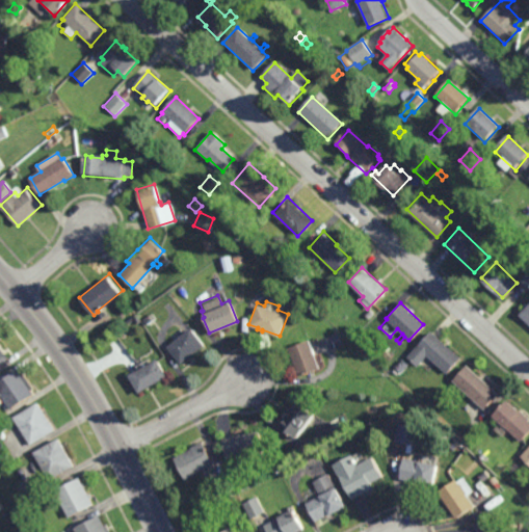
[(528,323),(519,313),(528,302),(528,323)]
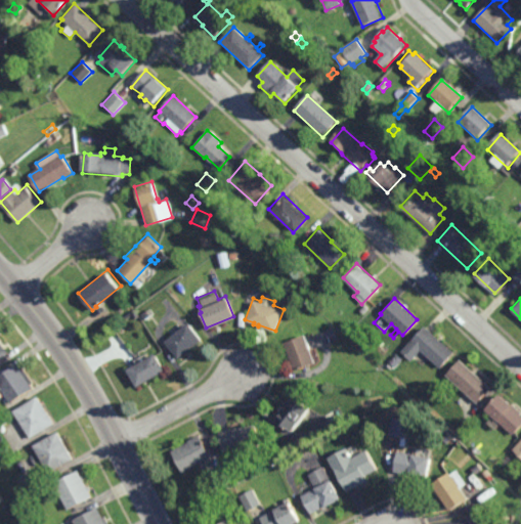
[(361,314),(357,310),(363,305),(366,309),(361,314)]
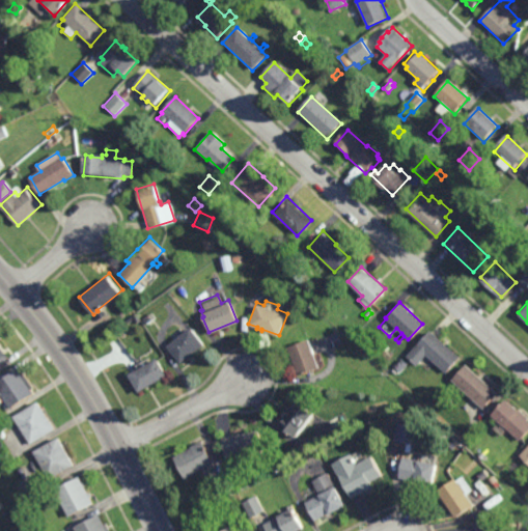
[(202,343),(178,362),(165,344),(172,338),(168,334),(176,328),(178,330),(176,332),(177,334),(189,325),(202,343)]
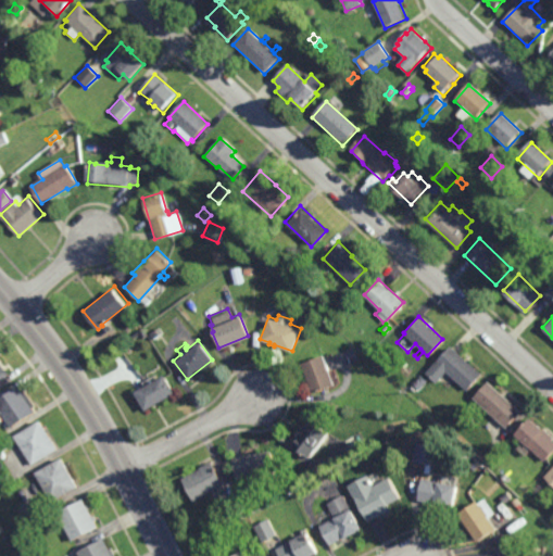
[(482,373),(467,390),(445,370),(436,382),(425,373),(450,344),(482,373)]
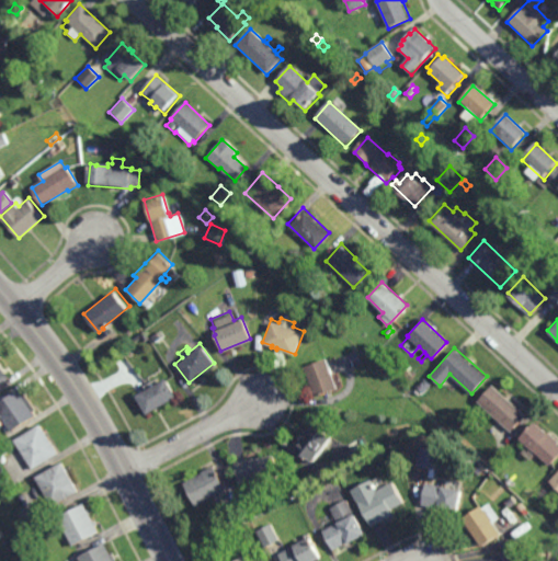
[(337,387),(329,390),(331,397),(328,398),(326,392),(315,396),(310,386),(309,387),(308,382),(309,382),(304,365),(326,357),(337,387)]
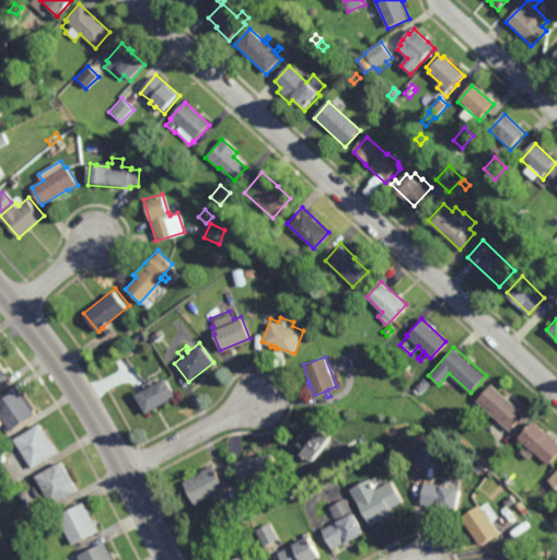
[(0,364),(9,376),(0,383),(0,364)]
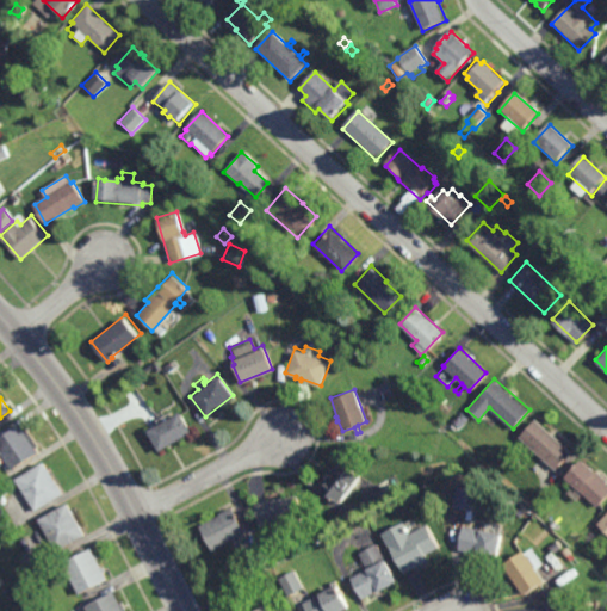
[(166,418),(178,411),(190,431),(156,450),(146,430),(152,426),(152,425),(155,423),(154,419),(160,415),(158,411),(161,409),(166,418)]
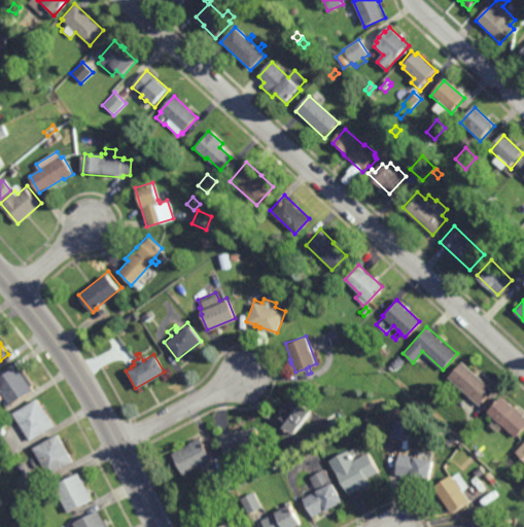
[(397,364),(393,361),(398,354),(403,357),(397,364)]
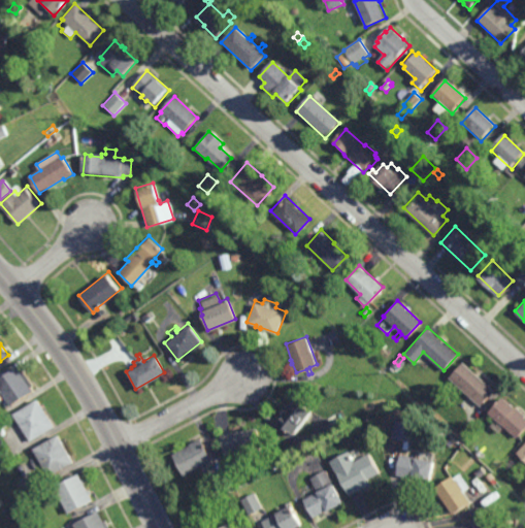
[(480,406),(449,377),(463,361),(494,390),(480,406)]
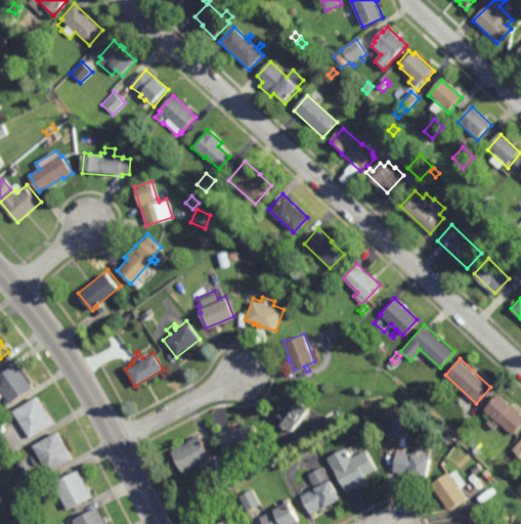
[(19,366),(23,364),(33,382),(31,383),(33,387),(8,402),(0,389),(0,370),(16,361),(19,366)]
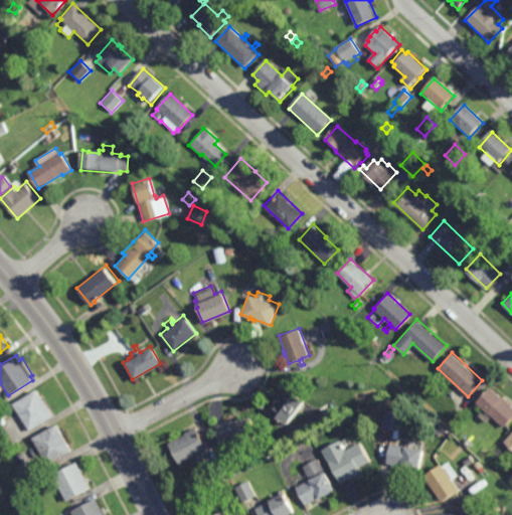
[(27,430),(11,402),(36,387),(52,414),(27,430)]
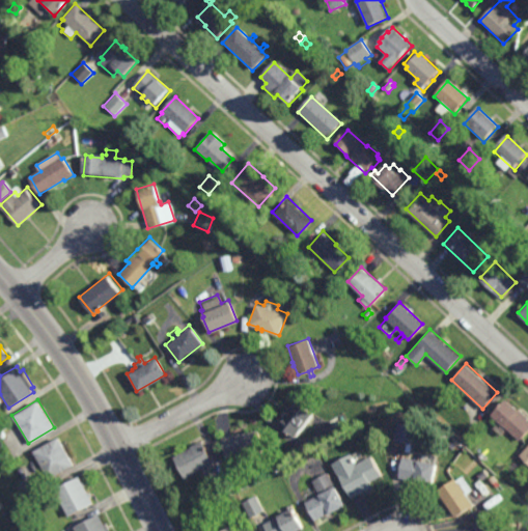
[(517,409),(518,408),(527,418),(526,418),(527,420),(527,429),(518,440),(492,414),(507,399),(517,409)]
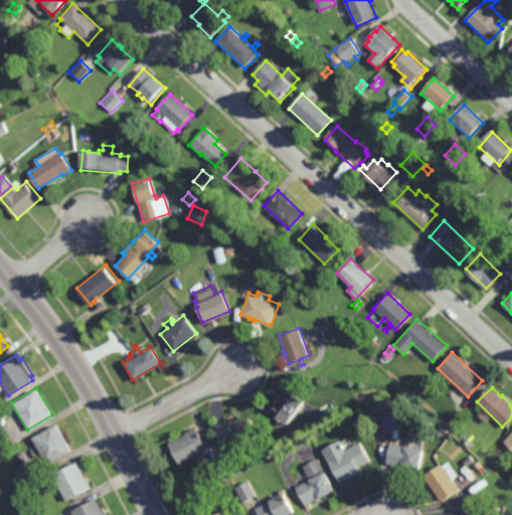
[(303,400),(287,424),(270,411),(276,403),(274,401),(275,399),(273,398),(275,394),(277,396),(279,394),(281,396),(287,388),(303,400)]
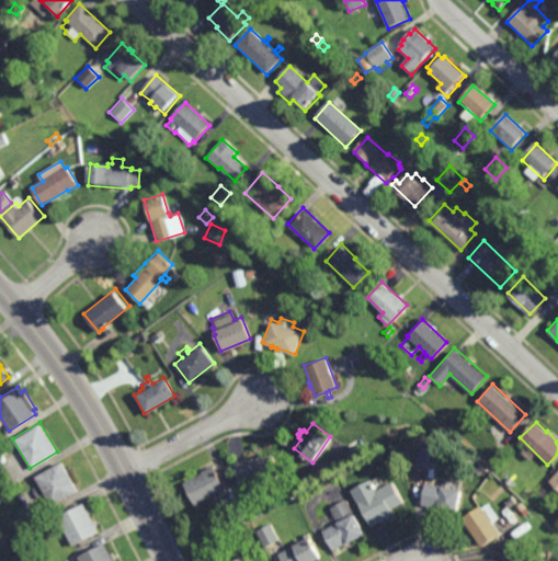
[(434,468),(416,464),(419,447),(437,450),(434,468)]
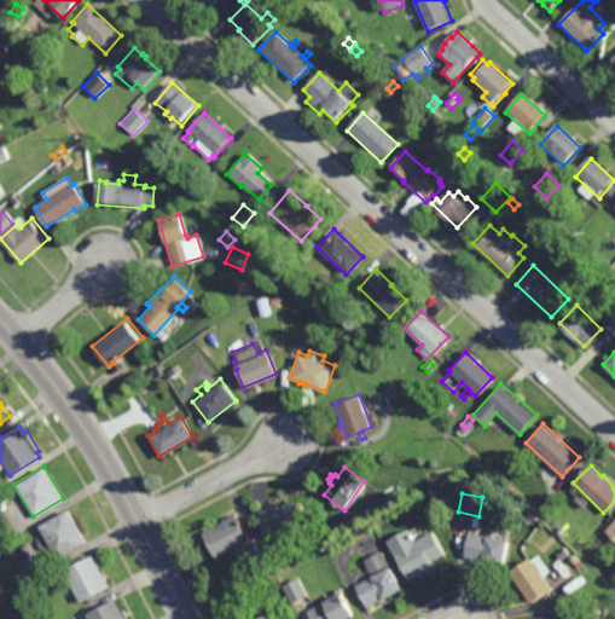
[(272,533),(272,534),(267,534),(267,532),(259,533),(255,508),(300,502),(303,527),(279,531),(279,532),(272,533)]
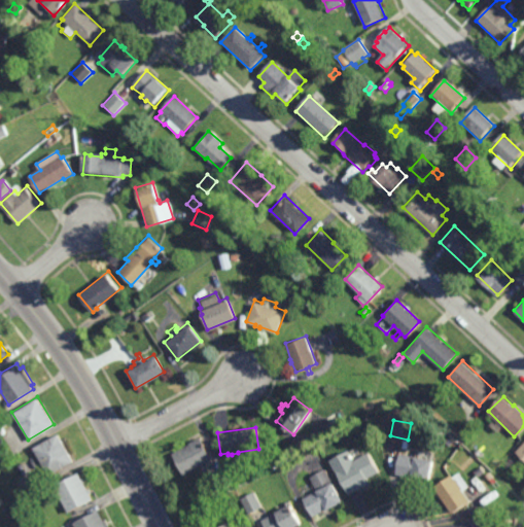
[(46,476),(40,463),(38,464),(36,460),(38,459),(31,446),(57,432),(72,461),(46,476)]
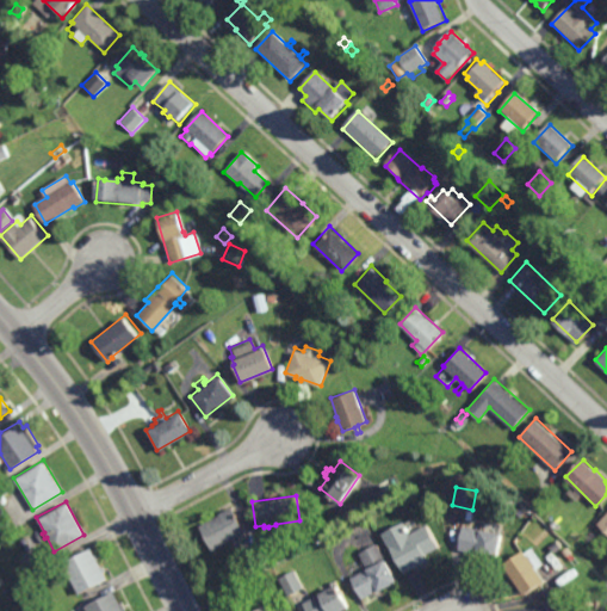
[(210,551),(197,525),(216,516),(215,513),(229,507),(242,532),(218,544),(220,547),(210,551)]
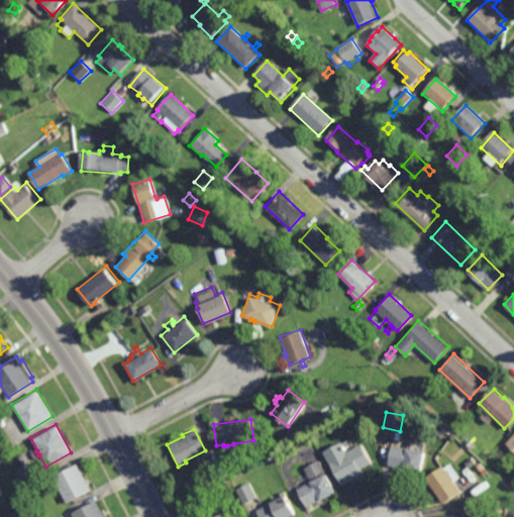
[(513,452),(504,443),(513,432),(513,452)]
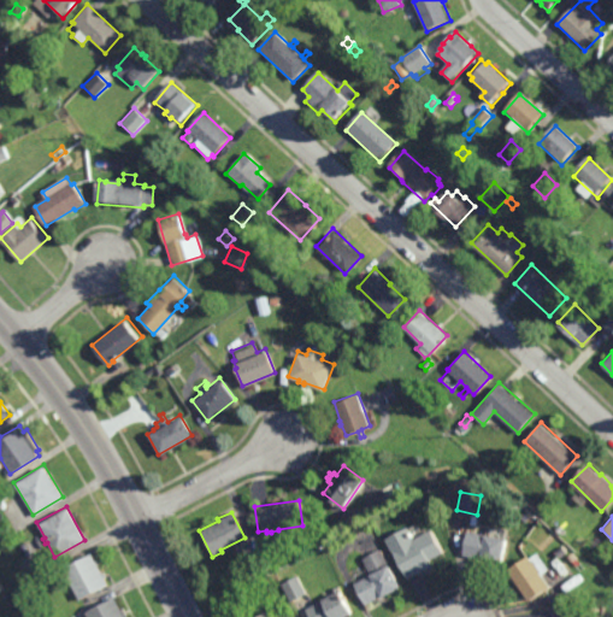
[(413,539),(430,529),(443,553),(429,560),(431,565),(406,579),(393,553),(392,553),(384,540),(385,539),(383,533),(387,532),(389,536),(407,527),(413,539)]
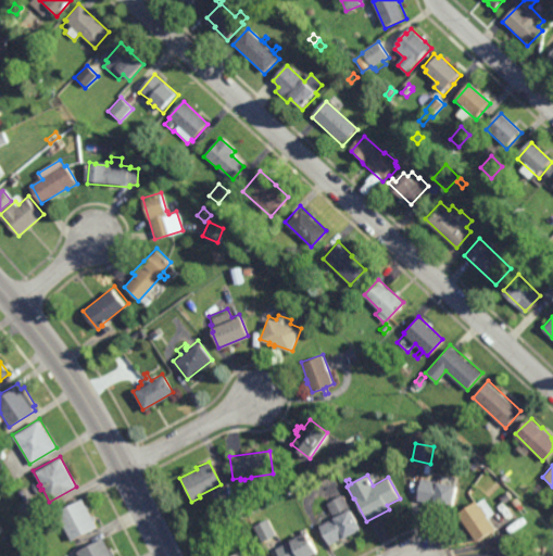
[(438,481),(438,480),(457,484),(452,508),(417,501),(422,478),(438,481)]
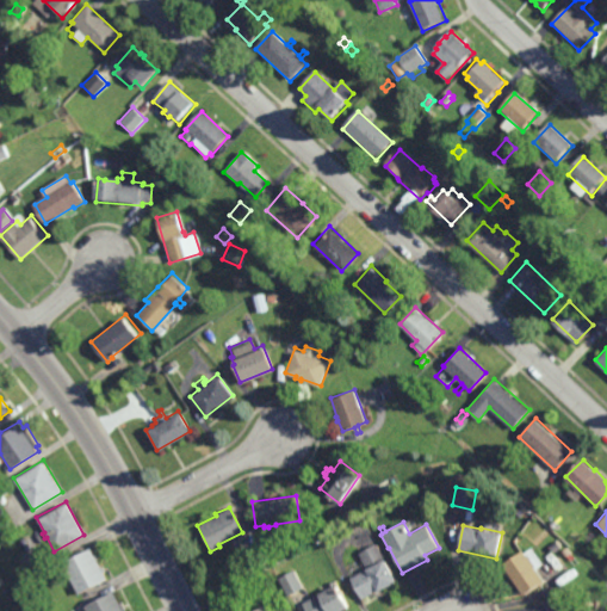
[(552,551),(547,545),(555,539),(559,545),(552,551)]
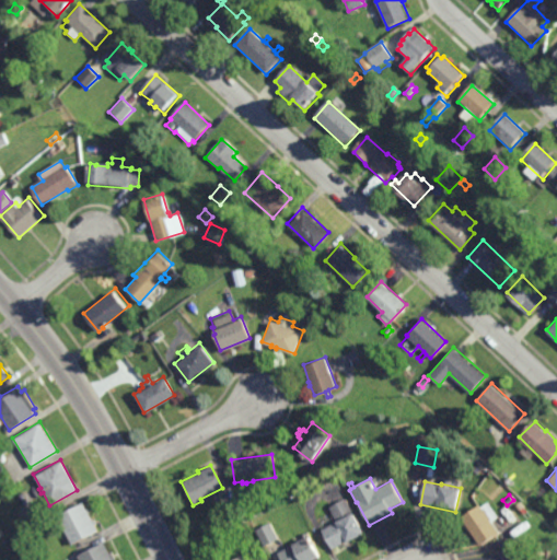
[(352,513),(354,513),(364,534),(341,546),(340,544),(332,549),(317,523),(315,518),(324,514),(326,518),(329,516),(333,521),(335,520),(328,508),(344,499),(352,513)]
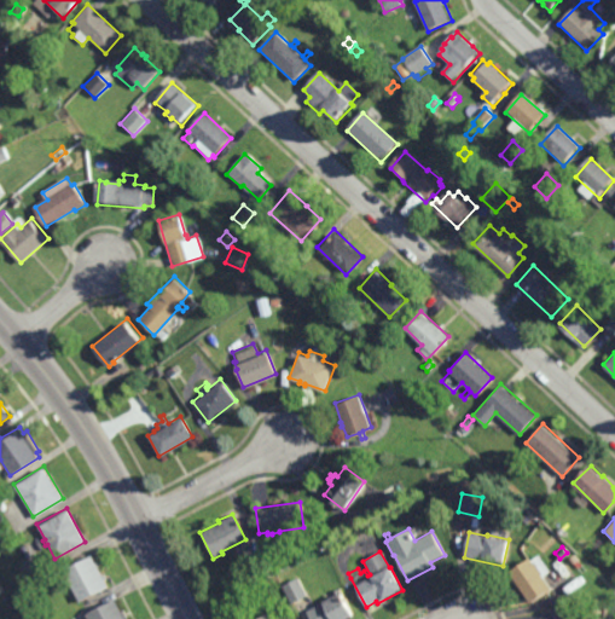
[(550,572),(544,576),(552,590),(531,603),(521,586),(518,588),(516,583),(517,583),(510,570),(532,556),(532,557),(540,554),(550,572)]
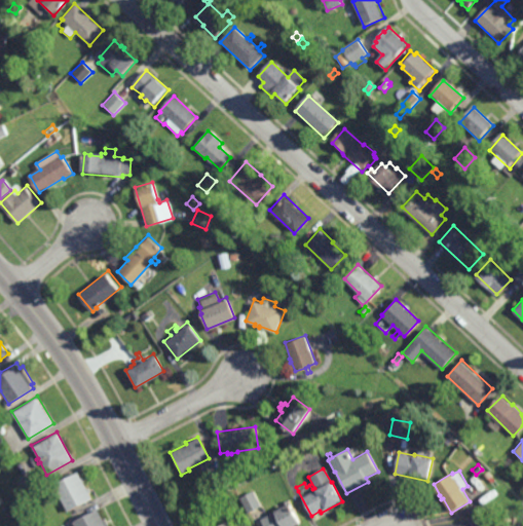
[(81,477),(82,477),(84,480),(83,481),(86,488),(88,487),(90,491),(88,492),(91,499),(67,512),(53,484),(78,472),(81,477)]
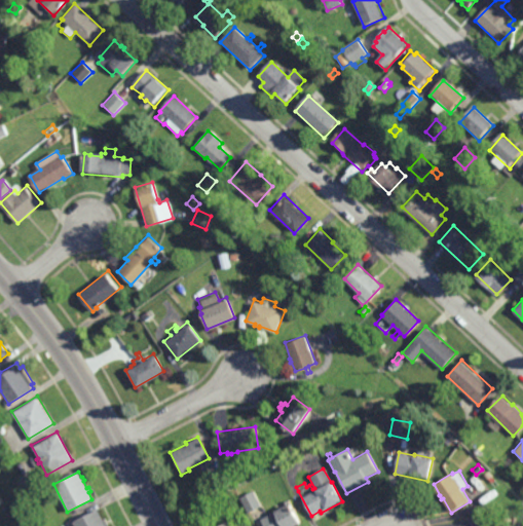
[(214,493),(208,479),(224,472),(230,486),(214,493)]
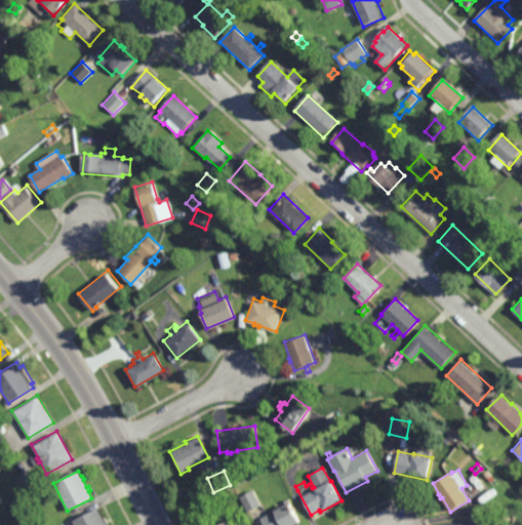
[(245,513),(237,497),(251,489),(259,506),(245,513)]
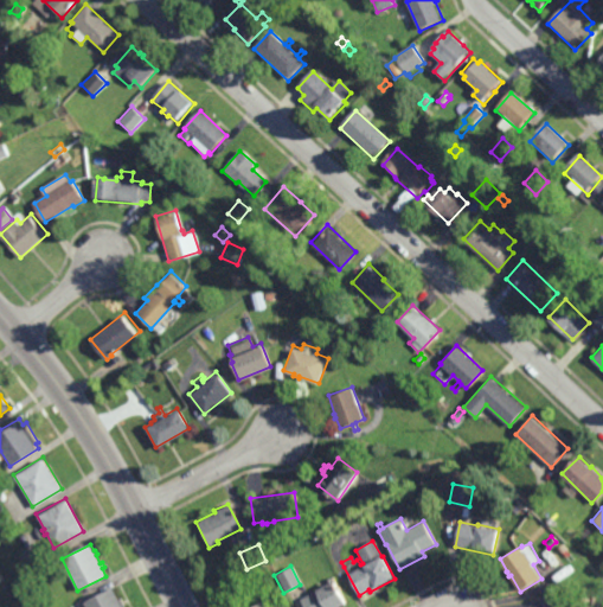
[(339,606),(303,606),(300,599),(316,590),(328,583),(326,579),(332,576),(346,604),(339,606)]
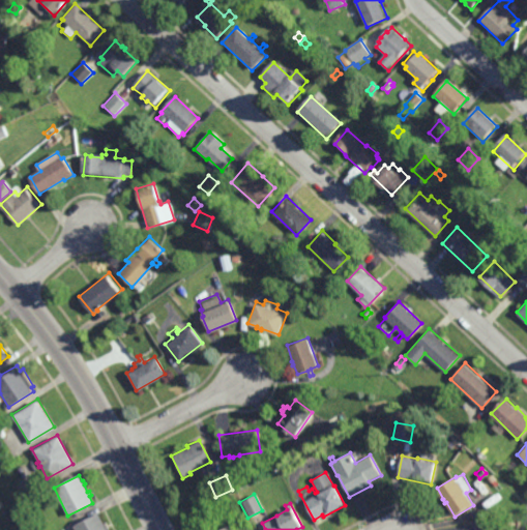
[(103,524),(106,522),(109,528),(106,529),(75,529),(72,526),(97,512),(103,524)]
